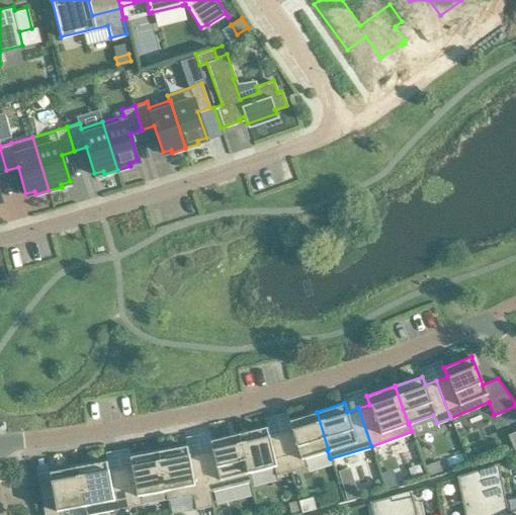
[(291,429),(279,432),(290,470),(306,465),(303,457),(327,450),(328,449),(317,412),(288,420),(291,429)]
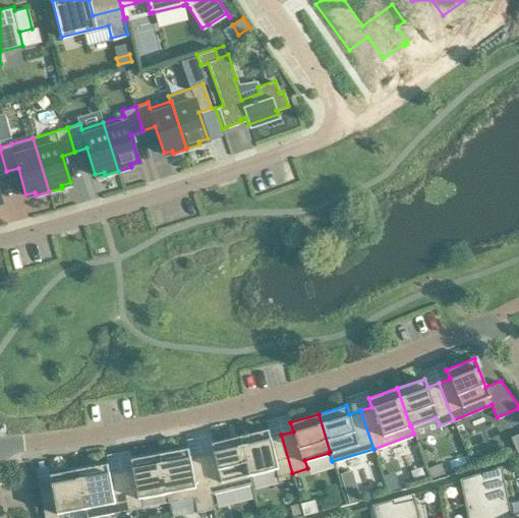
[(268,428),(239,436),(248,474),(249,474),(275,468),(277,477),(292,473),(281,435),(270,438),(268,428)]
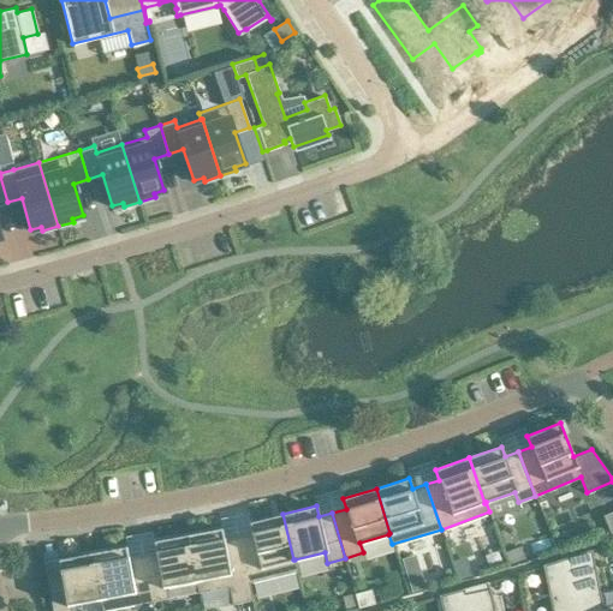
[(612,508),(602,513),(609,531),(612,528),(612,508)]
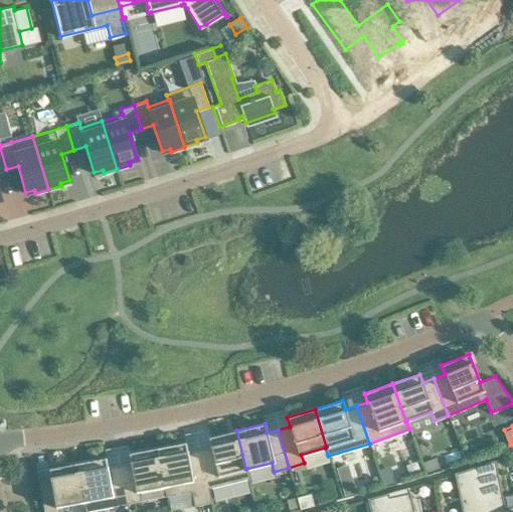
[(210,447),(198,449),(207,488),(208,488),(248,478),(246,469),(245,469),(236,431),(208,438),(210,447)]
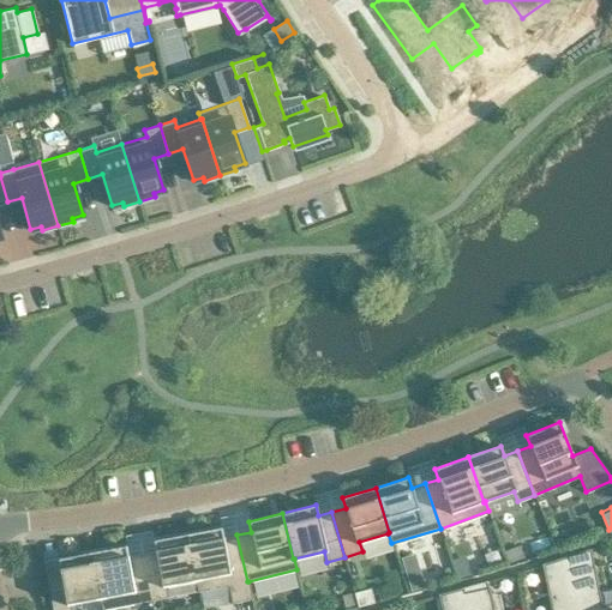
[(221,527),(187,533),(196,580),(195,580),(197,591),(227,585),(231,602),(252,598),(249,581),(247,581),(237,535),(223,538),(221,527)]
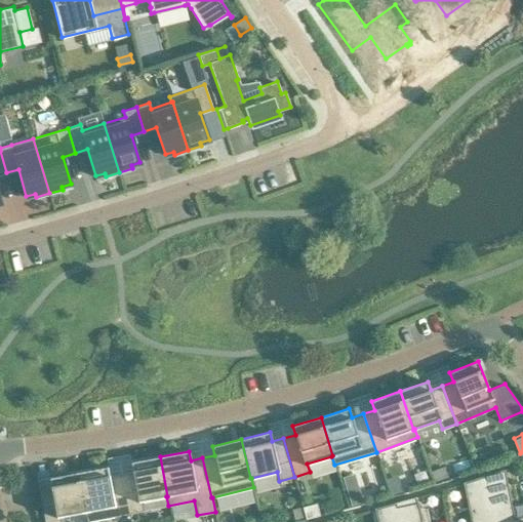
[(132,472),(121,474),(128,513),(143,510),(141,502),(166,496),(167,496),(160,456),(130,463),(132,472)]
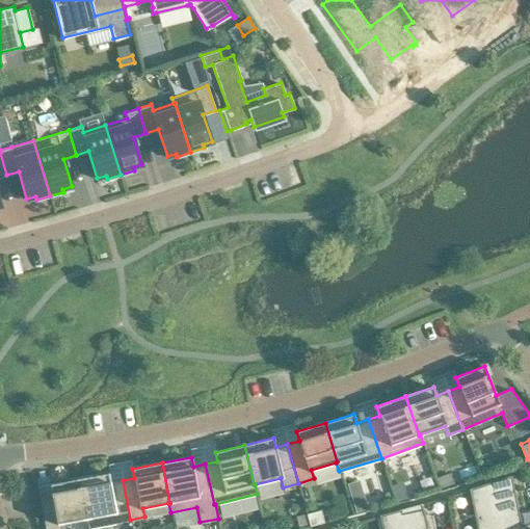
[(108,473),(79,478),(86,519),(87,528),(130,520),(123,480),(110,482),(108,473)]
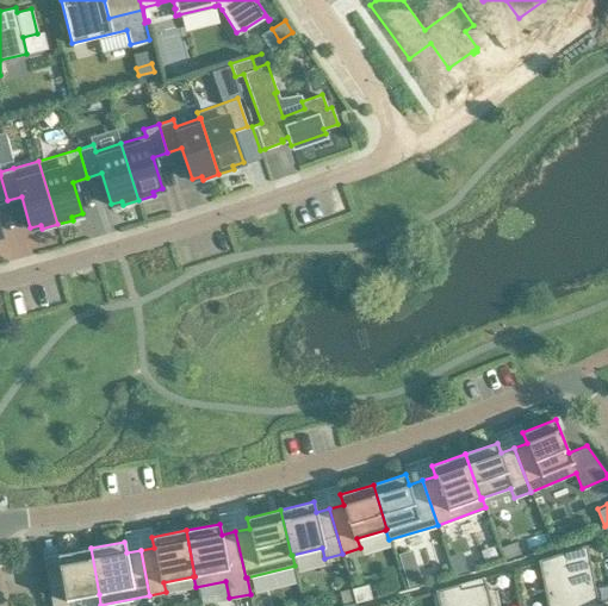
[(516,542),(501,548),(506,560),(521,555),(516,542)]
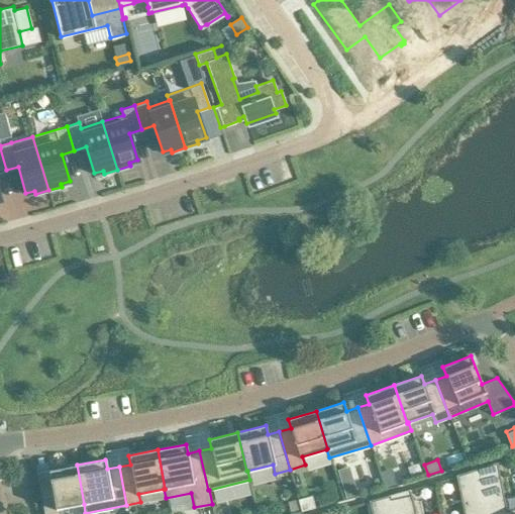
[(496,461),(476,468),(484,513),(514,513),(514,507),(505,509),(496,461)]
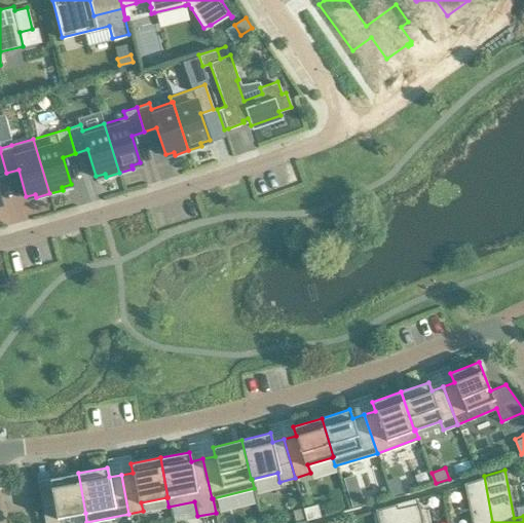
[(85,513),(78,473),(49,479),(50,488),(38,490),(44,522),(60,522),(60,518),(85,513)]
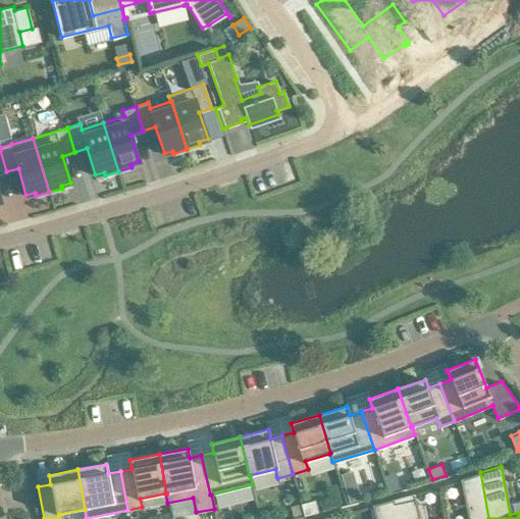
[(396,472),(384,476),(391,494),(402,489),(396,472)]
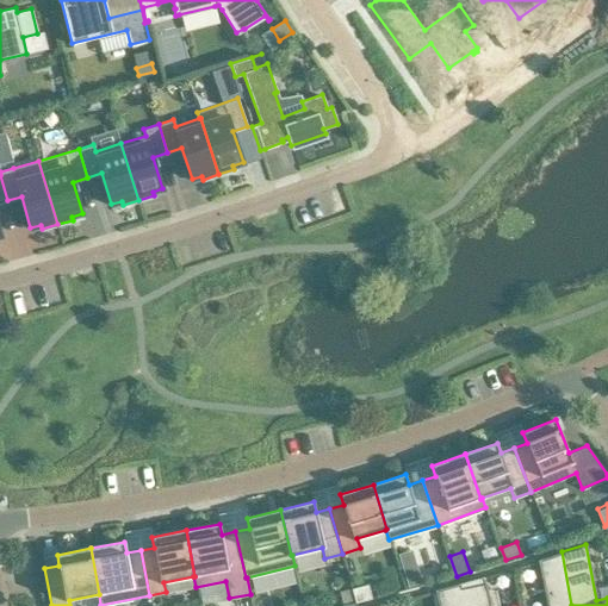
[(546,605),(571,605),(562,551),(538,560),(546,605)]
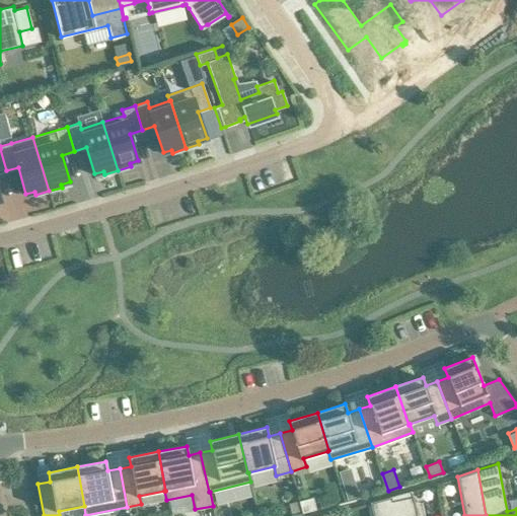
[(356,483),(342,488),(346,500),(360,495),(356,483)]
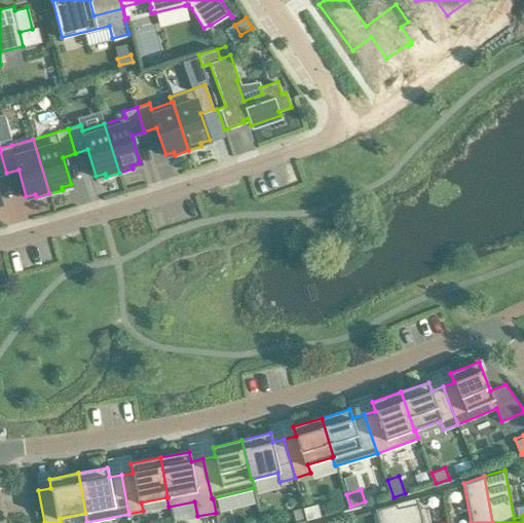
[(421,522),(416,496),(396,502),(397,507),(396,507),(399,522),(421,522)]
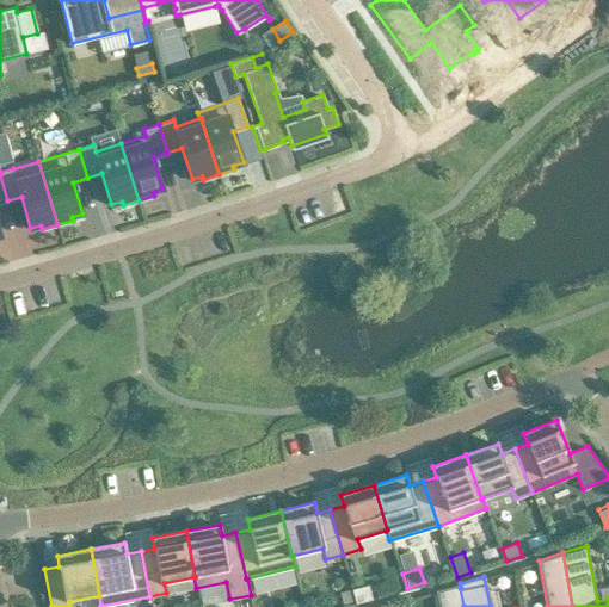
[(438,606),(463,606),(460,588),(461,588),(460,583),(436,590),(438,606)]
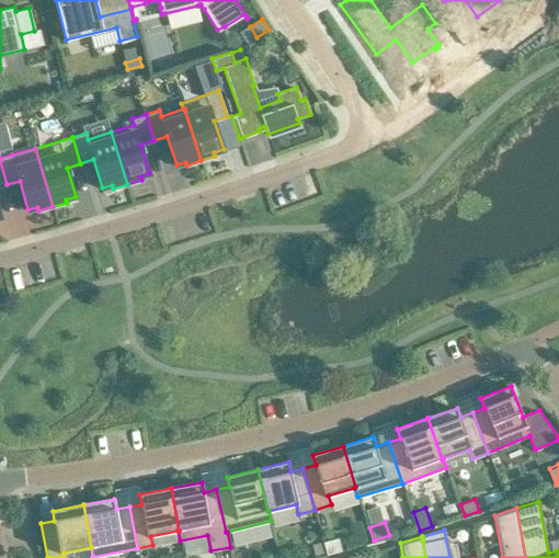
[(339,538),(326,542),(328,553),(342,549),(339,538)]
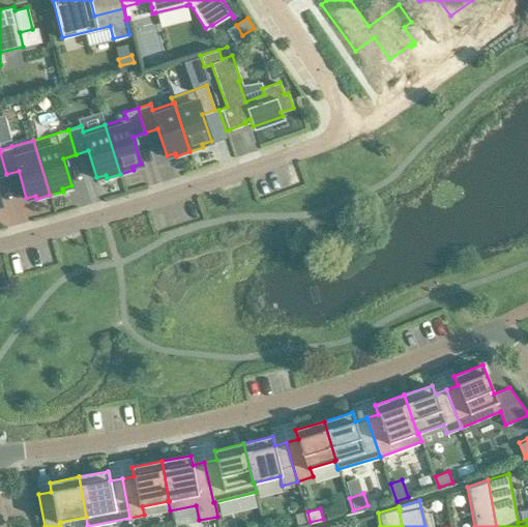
[(302,513),(294,515),(297,525),(305,523),(302,513)]
